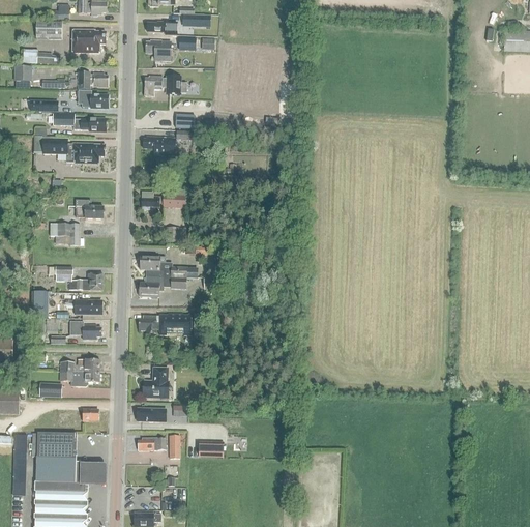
[(79,0),(78,12),(87,12),(87,11),(91,11),(90,15),(97,15),(97,13),(101,13),(101,11),(106,11),(107,2),(106,2),(106,0),(91,0),(91,2),(87,2),(87,0),(79,0)]
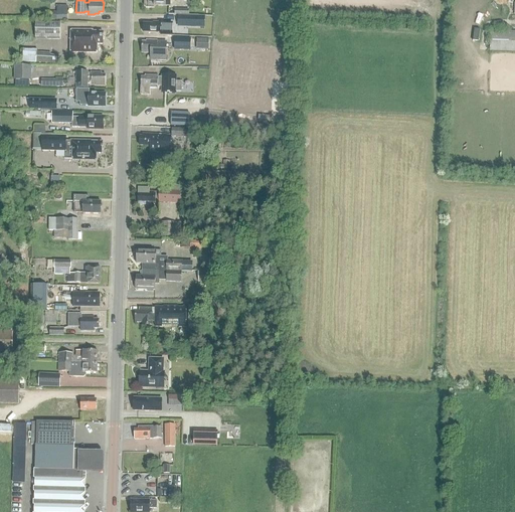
[(177,24),(196,24),(196,13),(178,12),(177,24)]
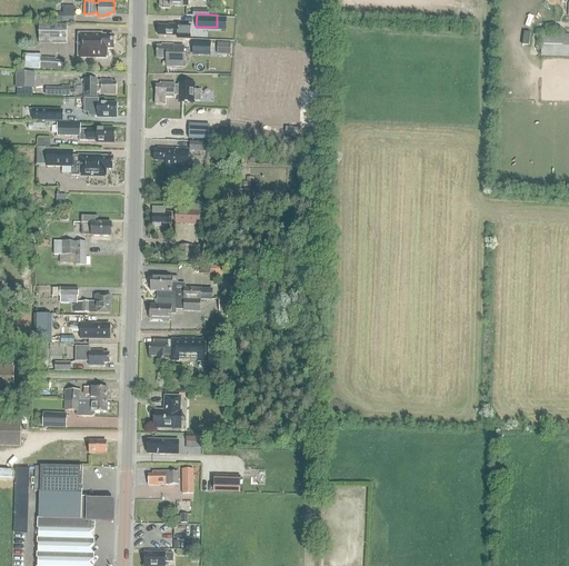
[(38,21),(38,39),(51,39),(51,41),(66,41),(66,21),(38,21)]
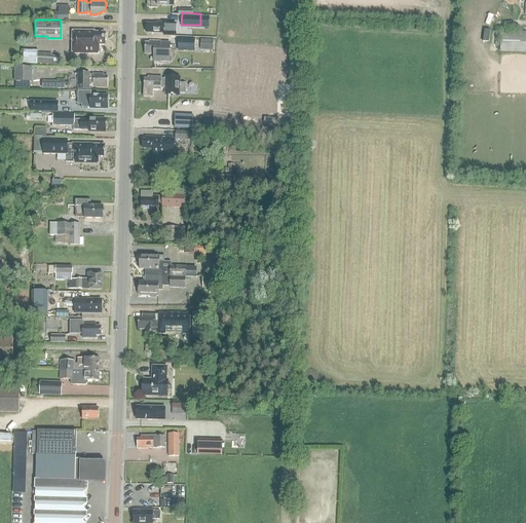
[(164,21),(156,20),(156,22),(146,22),(146,30),(163,31),(163,33),(176,33),(176,22),(164,21)]
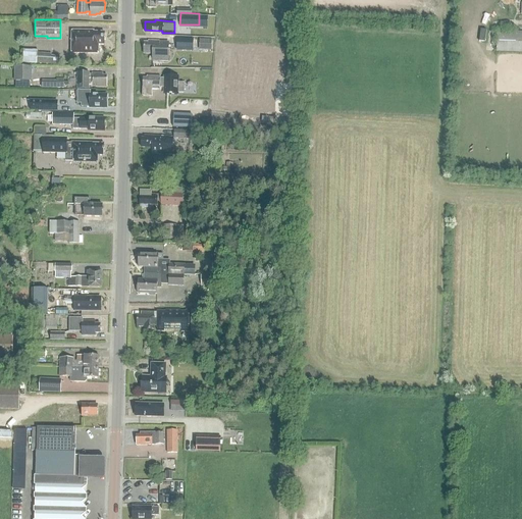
[(93,29),(71,28),(71,50),(98,51),(98,42),(104,42),(104,30),(93,30),(93,29)]
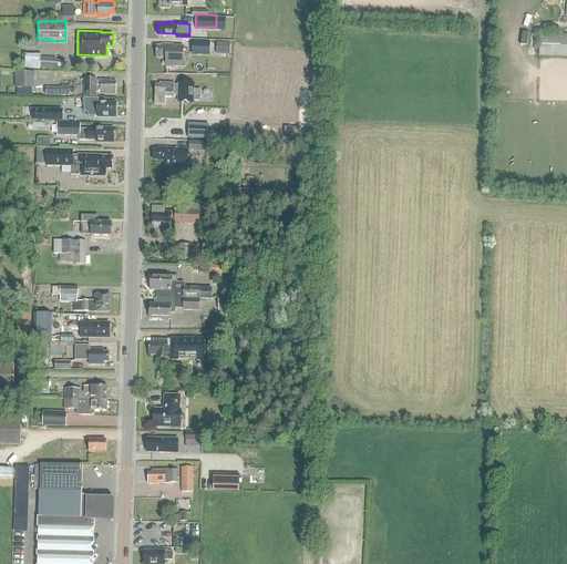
[(538,53),(566,53),(566,30),(539,30),(539,31),(534,31),(534,44),(538,44),(538,53)]
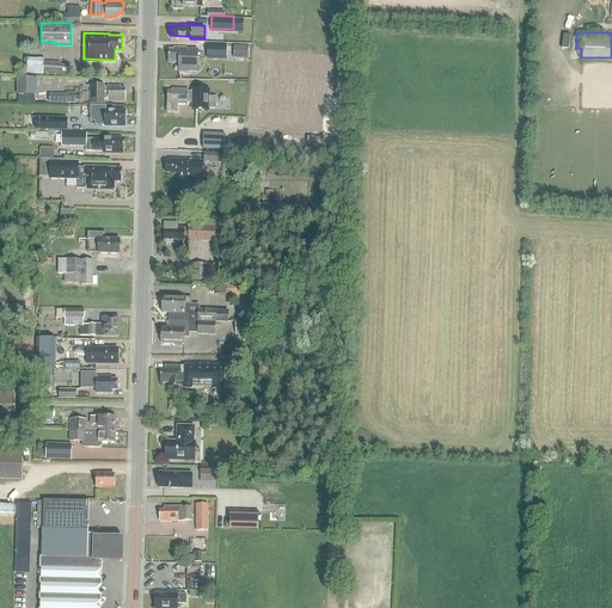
[(226,54),(226,42),(207,41),(207,53),(226,54)]
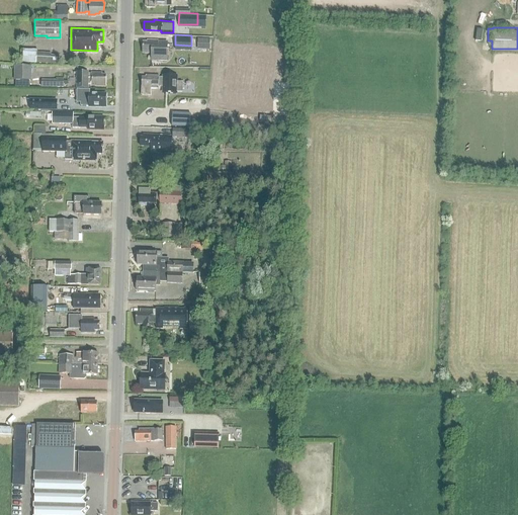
[(211,47),(212,35),(200,35),(199,46),(211,47)]
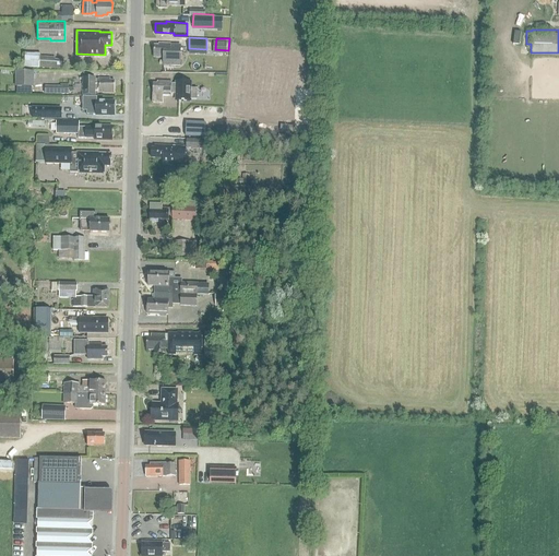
[(170,44),(170,42),(158,42),(158,43),(154,43),(154,55),(163,55),(163,59),(163,61),(163,62),(164,62),(169,62),(179,63),(180,44),(170,44)]
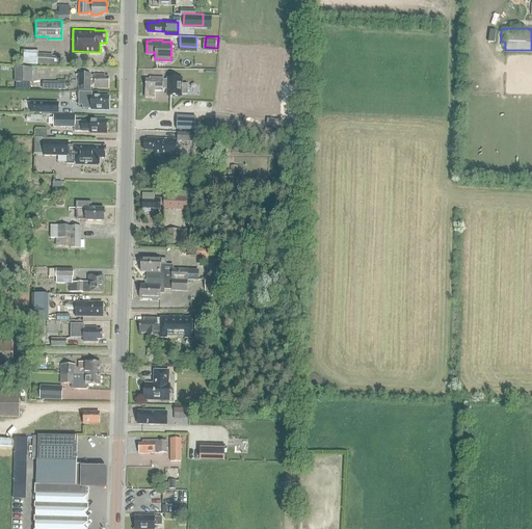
[(36,62),(52,63),(52,51),(37,50),(36,62)]
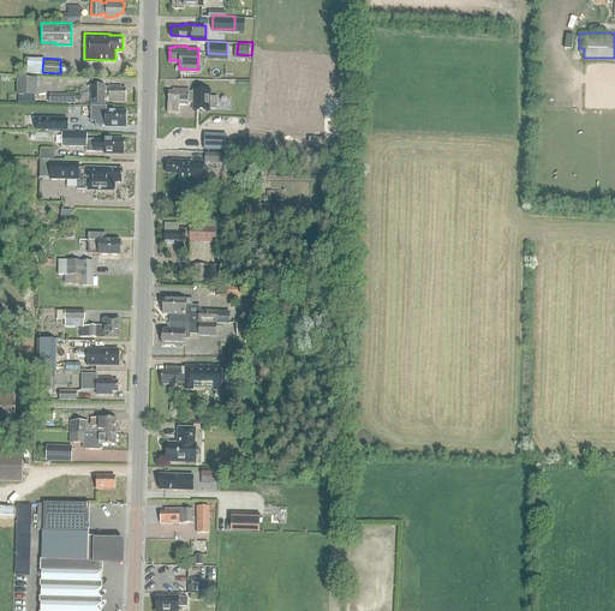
[(16,93),(36,93),(37,76),(17,75),(16,93)]
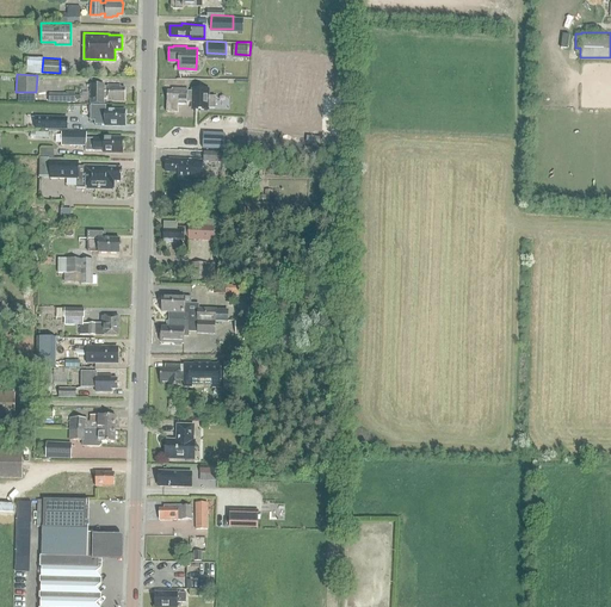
[(106,82),(106,85),(104,85),(104,82),(91,82),(91,101),(103,101),(103,97),(106,97),(106,98),(124,99),(125,85),(119,85),(121,82),(106,82)]
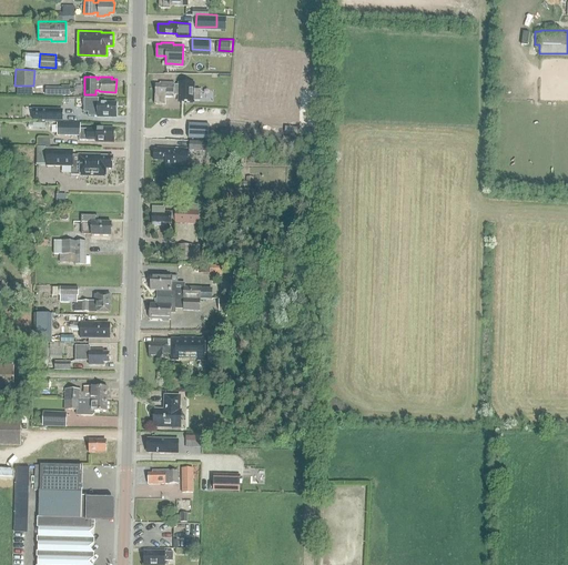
[(173,94),(173,92),(174,82),(174,80),(160,80),(160,82),(155,82),(154,102),(165,102),(165,94),(173,94)]
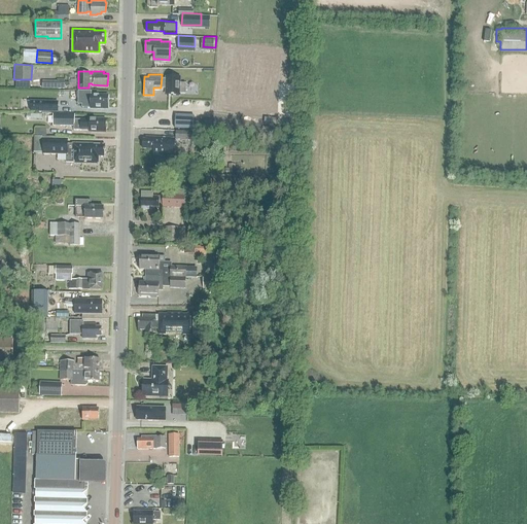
[(167,74),(166,76),(162,76),(161,85),(166,85),(166,92),(178,93),(178,91),(185,91),(185,81),(179,81),(179,74),(167,74)]
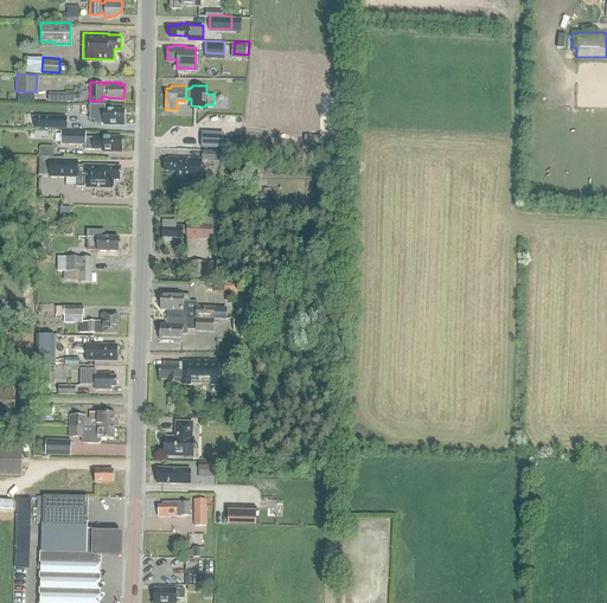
[(48,100),(74,100),(74,89),(64,89),(64,90),(48,90),(48,100)]
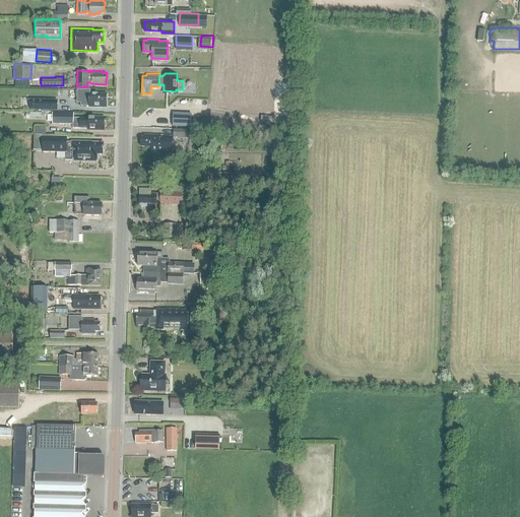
[(90,87),(76,87),(76,101),(89,101),(89,105),(106,105),(106,92),(89,91),(90,87)]
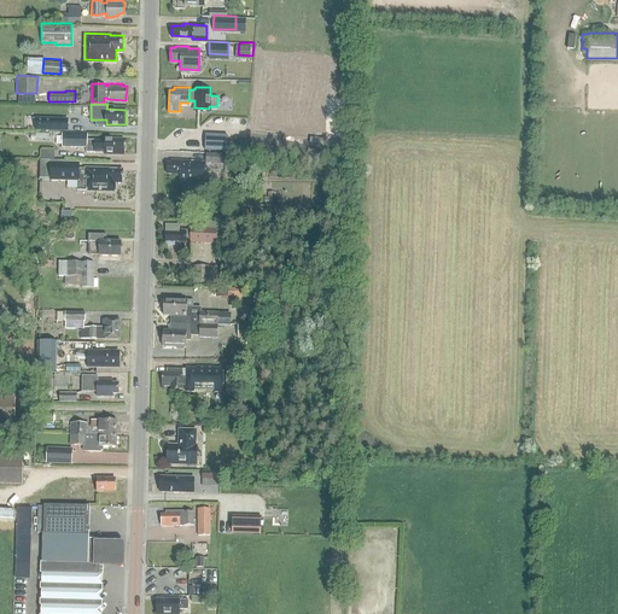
[(47,111),(47,127),(79,127),(79,111),(47,111)]
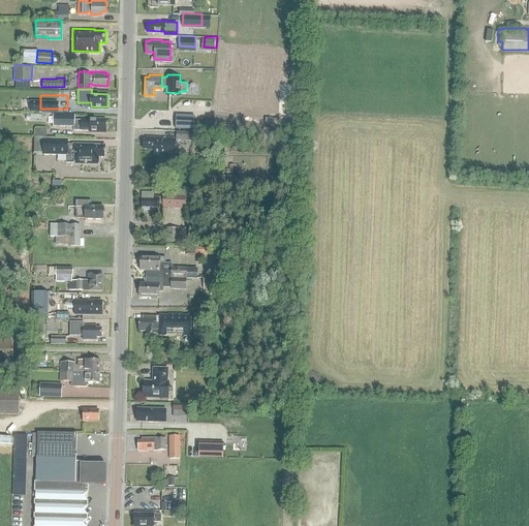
[(89,129),(105,130),(106,117),(90,117),(90,118),(74,118),(74,113),(52,112),(52,123),(73,124),(73,128),(89,128),(89,129)]
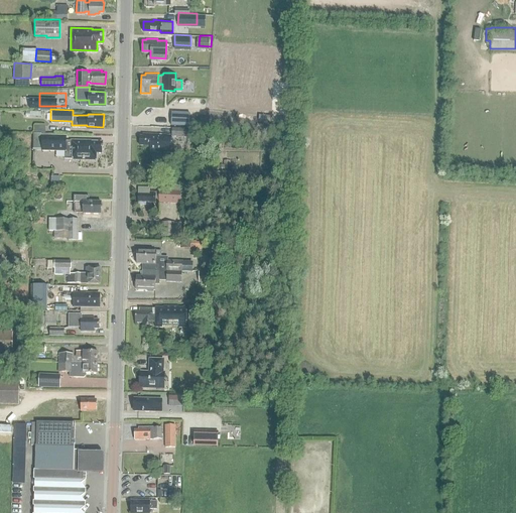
[(171,110),(170,122),(195,123),(196,111),(171,110)]
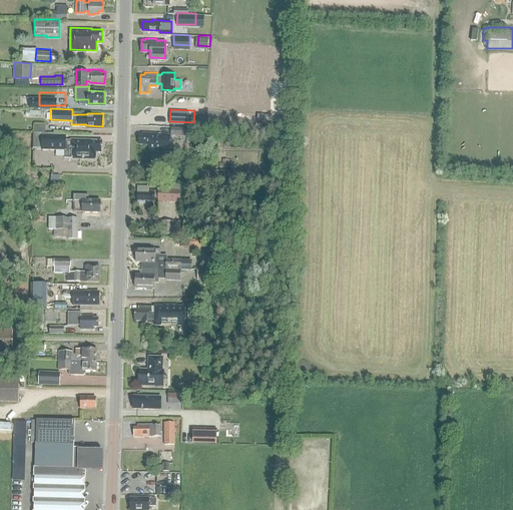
[(170,125),(170,133),(186,134),(186,126),(170,125)]
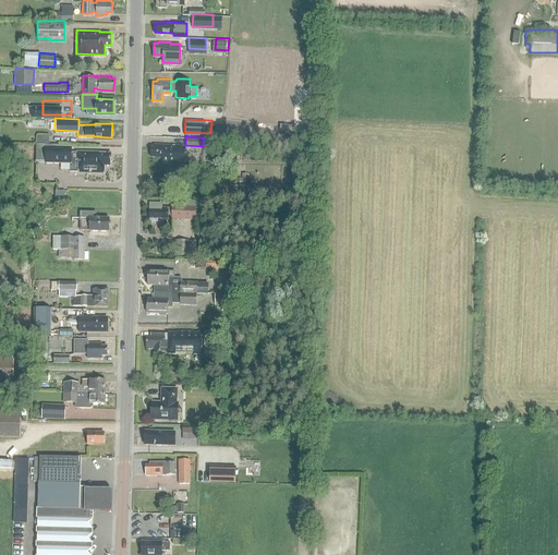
[(162,161),(169,161),(184,161),(184,143),(170,143),(170,142),(154,142),(154,145),(152,145),(150,155),(162,155),(162,161)]
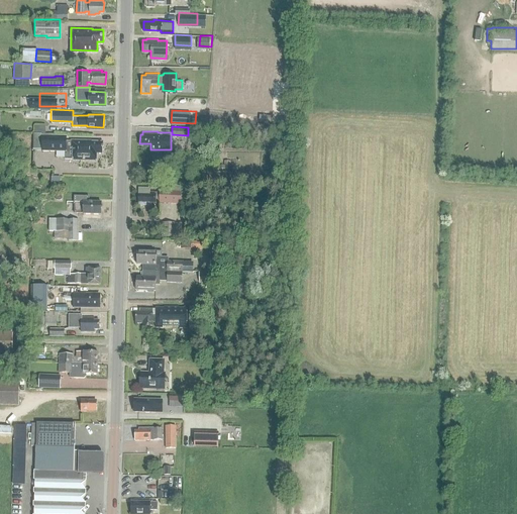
[(103,139),(86,139),(86,138),(73,138),(73,139),(66,138),(66,134),(42,133),(41,148),(66,149),(66,145),(73,146),(73,158),(96,159),(96,151),(103,151),(103,139)]
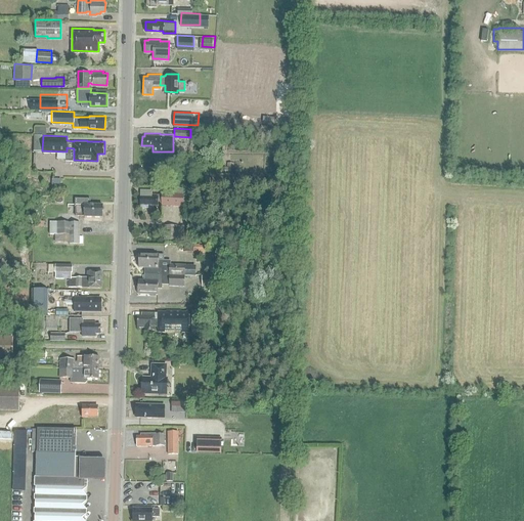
[(162,204),(162,203),(182,204),(182,186),(162,185),(162,192),(150,192),(150,188),(140,188),(140,206),(158,207),(158,204),(162,204)]
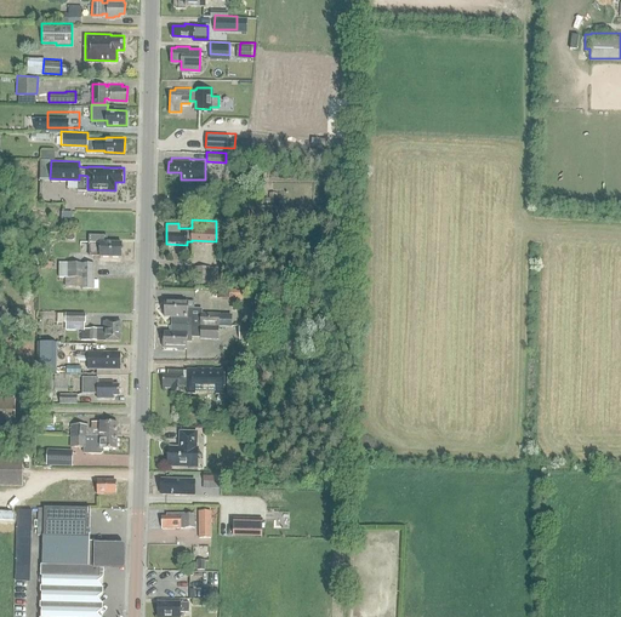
[(100,255),(121,255),(121,240),(107,240),(107,233),(89,233),(89,241),(89,252),(100,253),(100,255)]
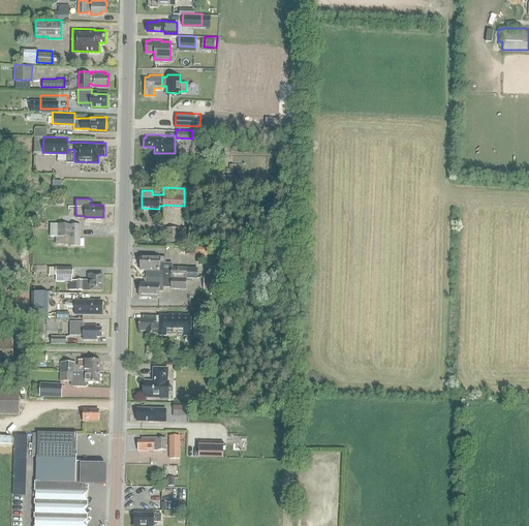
[(58,235),(55,235),(55,242),(63,242),(63,235),(69,235),(69,244),(80,244),(80,222),(58,221),(58,235)]
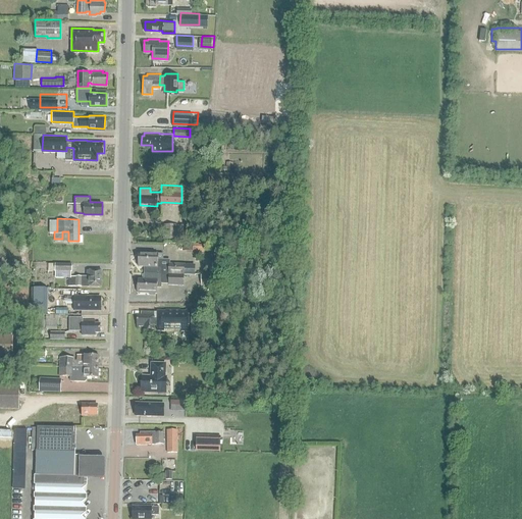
[(189,236),(212,235),(212,226),(189,227),(189,236)]
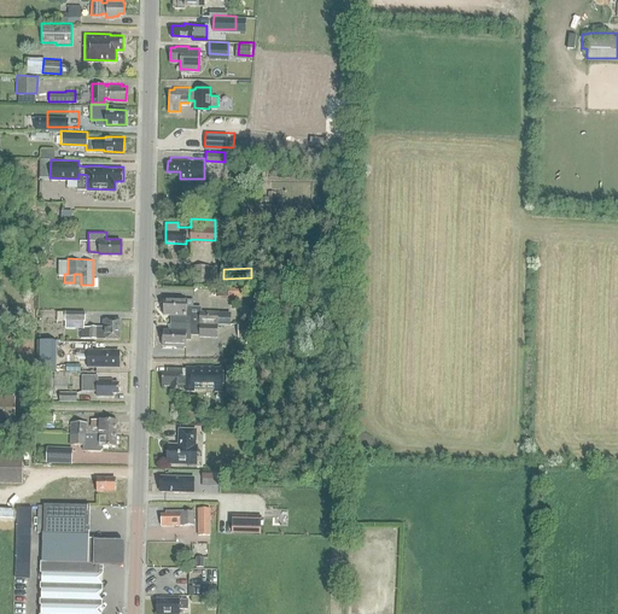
[(170,313),(170,321),(191,321),(199,321),(217,322),(217,310),(200,310),(200,305),(186,305),(186,297),(164,297),(163,313),(170,313)]
